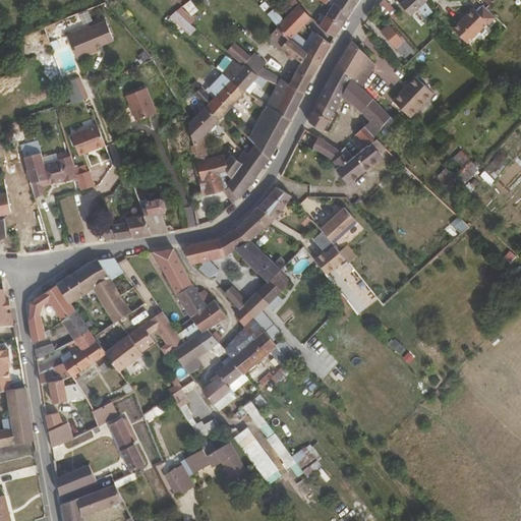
[(348,12),(355,0),(333,0),(333,1),(348,12)]
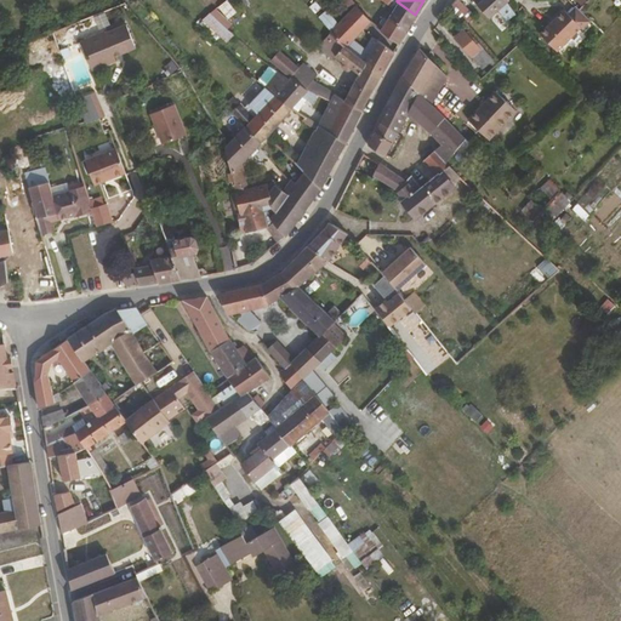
[(474,17),(457,0),(454,0),(449,7),(465,27),(474,17)]
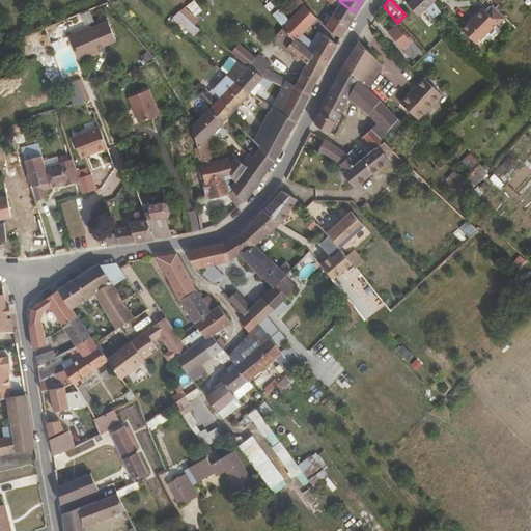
[(432,0),(412,0),(407,6),(418,17),(425,9),(435,19),(438,14),(439,15),(441,11),(431,2),(432,0)]
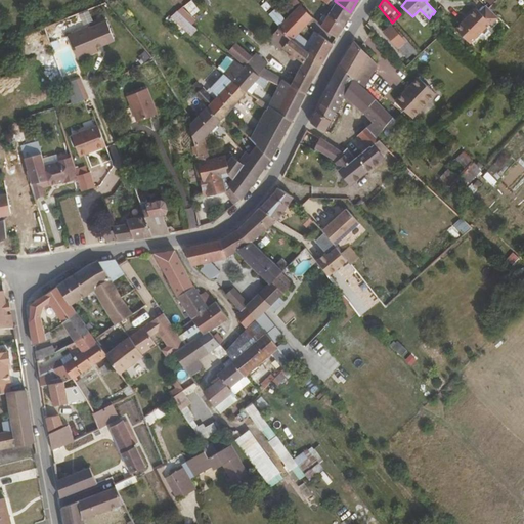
[(342,26),(350,12),(335,1),(331,7),(328,12),(326,14),(342,26)]
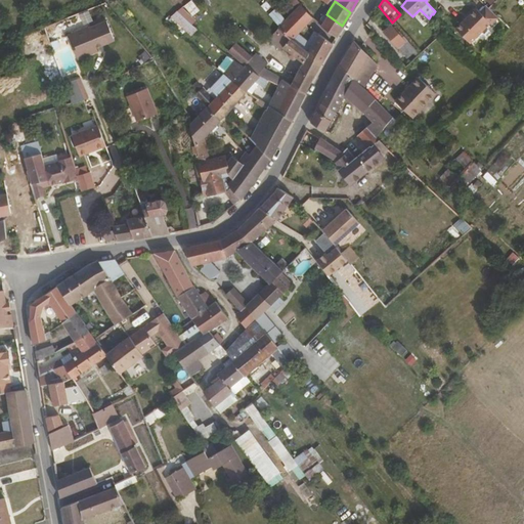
[(312,17),(299,4),(292,12),(304,25),(312,17)]
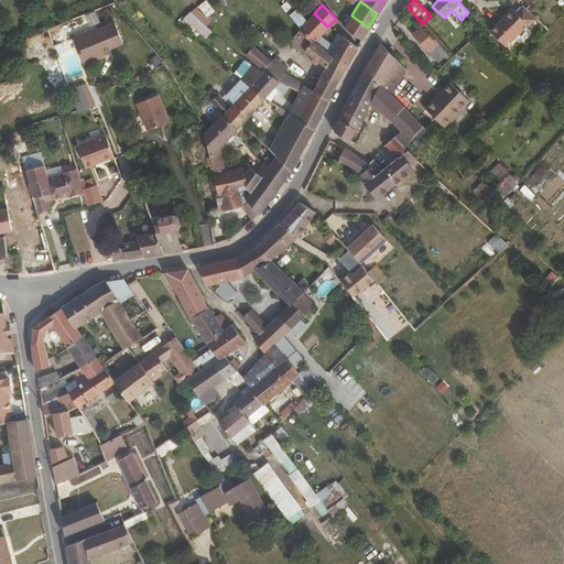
[(496,39),(525,9),(522,6),(516,12),(511,9),(509,10),(508,9),(501,15),(503,18),(499,22),(489,31),(496,39)]
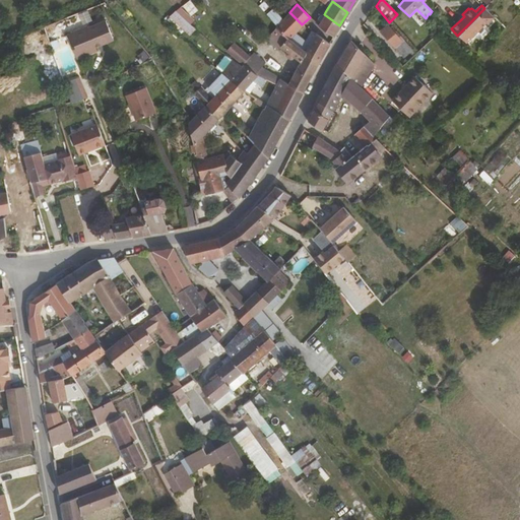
[(465,43),(484,24),(486,25),(494,18),(484,8),(457,36),(465,43)]
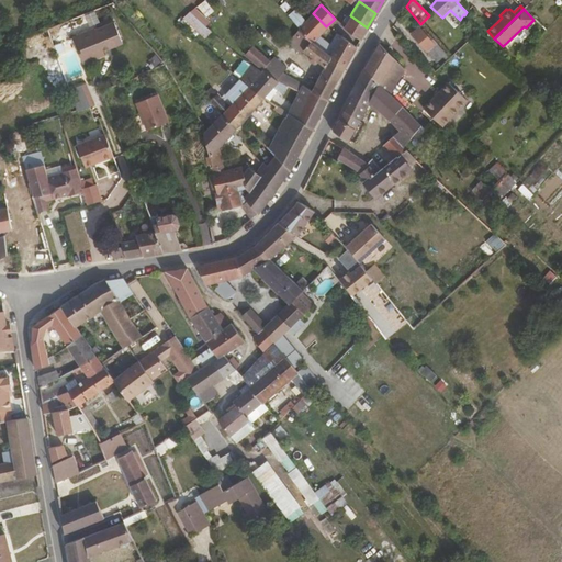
[(367,27),(350,15),(351,13),(348,11),(340,24),(360,40),(367,27)]
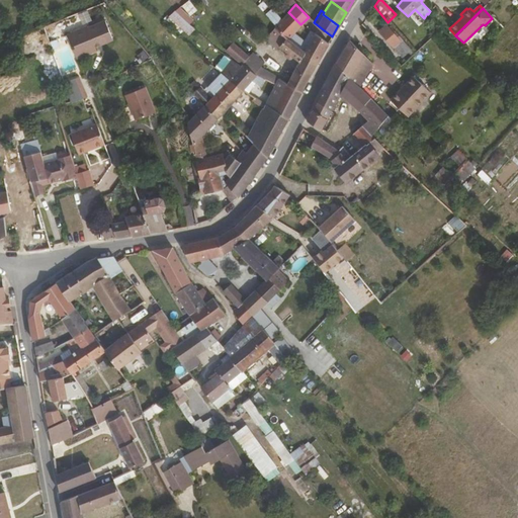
[(168,19),(189,34),(195,27),(173,11),(168,19)]
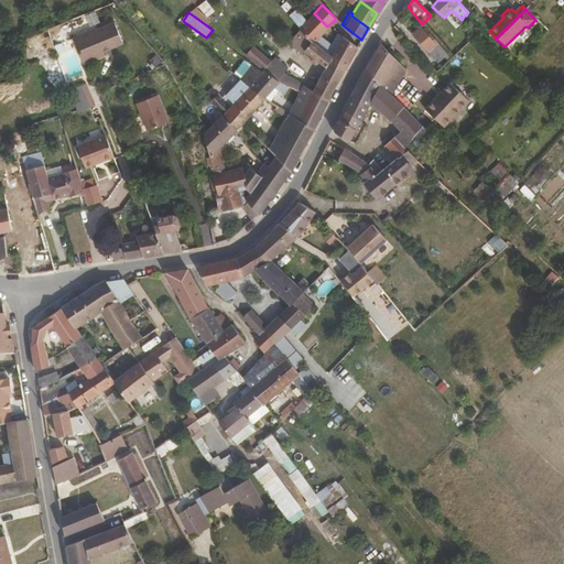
[(327,26),(314,13),(299,29),(300,30),(313,42),(327,26)]
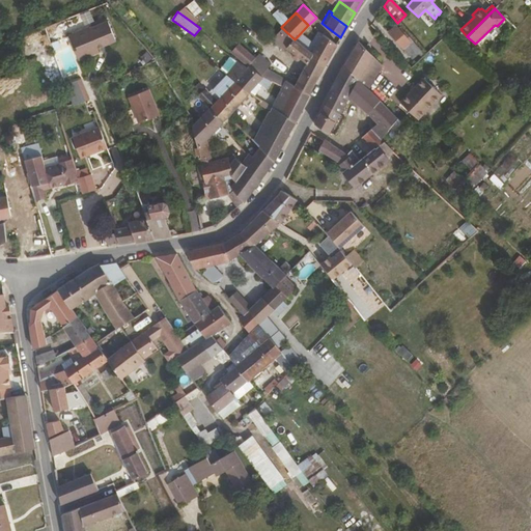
[(116,39),(109,21),(90,28),(90,26),(70,34),(79,59),(100,52),(96,45),(104,42),(105,45),(116,39)]
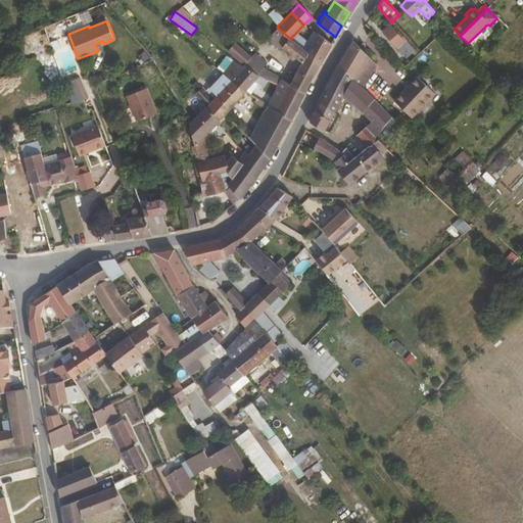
[(415,50),(395,27),(392,29),(391,27),(384,33),(406,58),(415,50)]
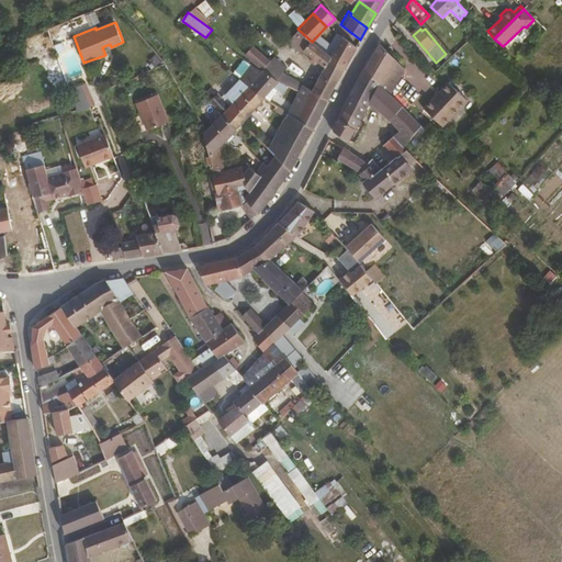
[(327,101),(345,68),(324,52),(312,42),(299,30),(289,41),(302,53),(304,49),(324,68),(311,91),(327,101)]
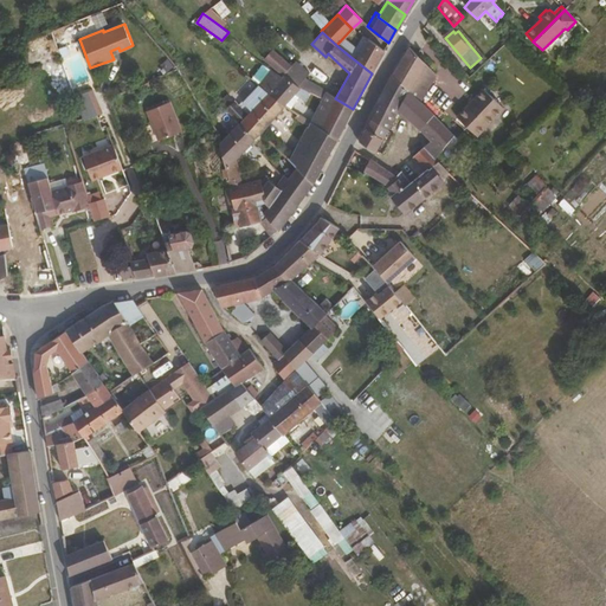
[(384,51),(368,39),(363,44),(359,40),(349,56),(372,73),(384,51)]
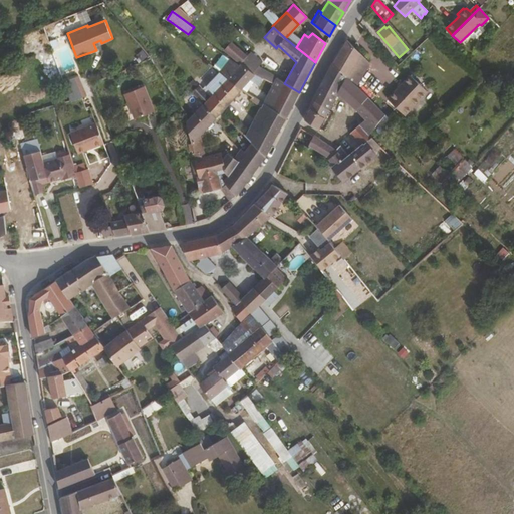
[(355,89),(371,65),(346,41),(331,66),(355,89)]
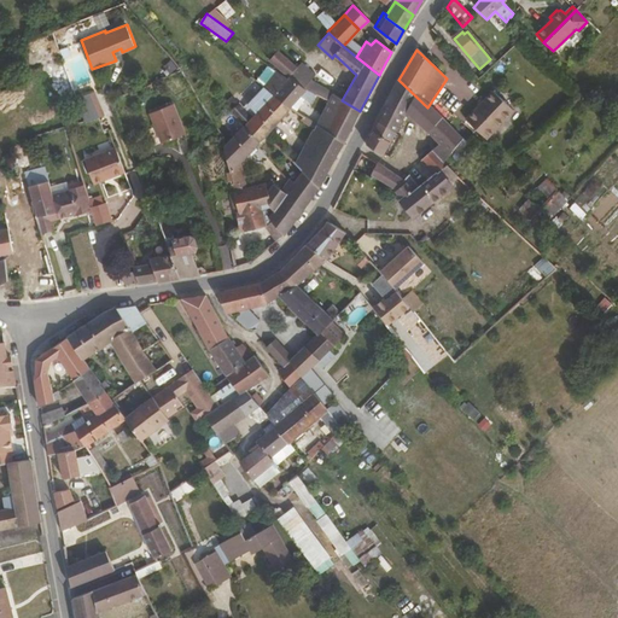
[(269,62),(278,53),(275,52),(268,60),(269,62)]
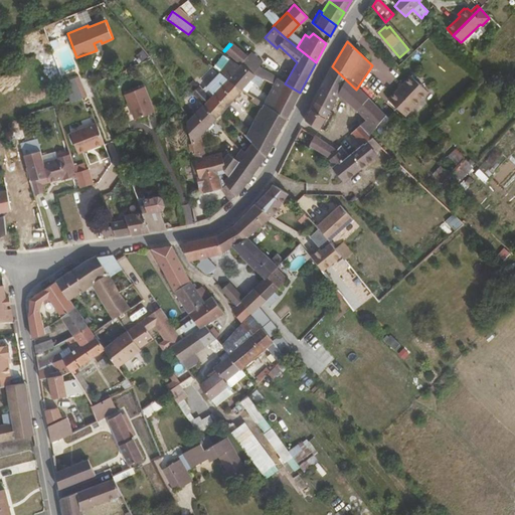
[(244,57),(231,44),(224,51),(238,64),(244,57)]
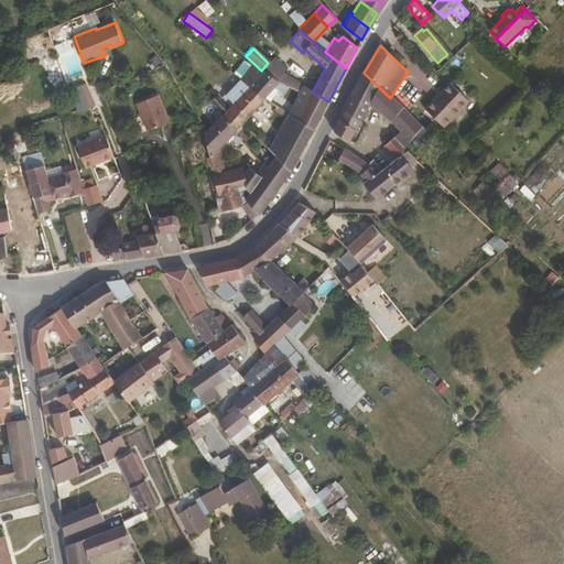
[(282,75),(285,71),(273,58),(261,72),(279,80),(301,93),(304,87),(282,75)]
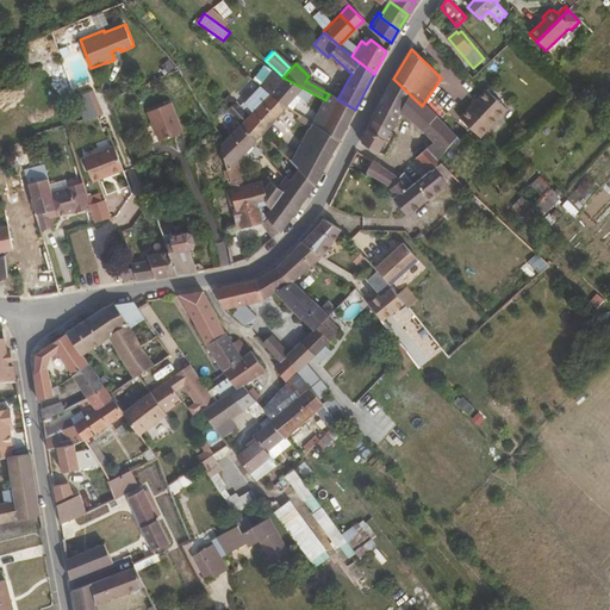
[(302,87),(282,78),(281,80),(262,64),(253,74),(261,82),(271,89),(268,94),(285,106),(302,87)]
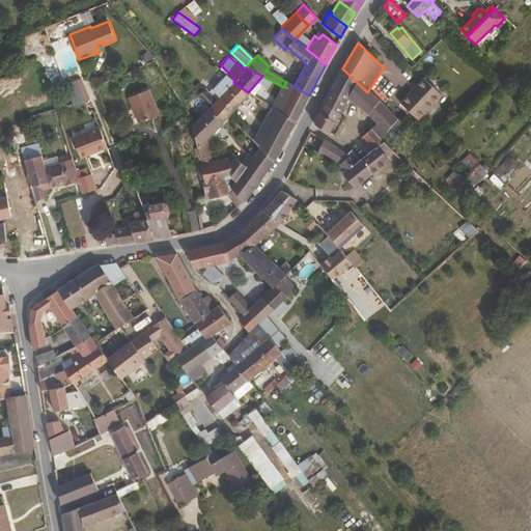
[(367,92),(342,68),(331,91),(332,92),(316,123),(314,122),(302,147),(317,156),(318,154),(339,165),(348,159),(345,157),(325,143),(348,98),(376,122),(362,136),(362,137),(359,140),(369,150),(374,146),(375,148),(384,140),(382,138),(396,119),(367,92)]
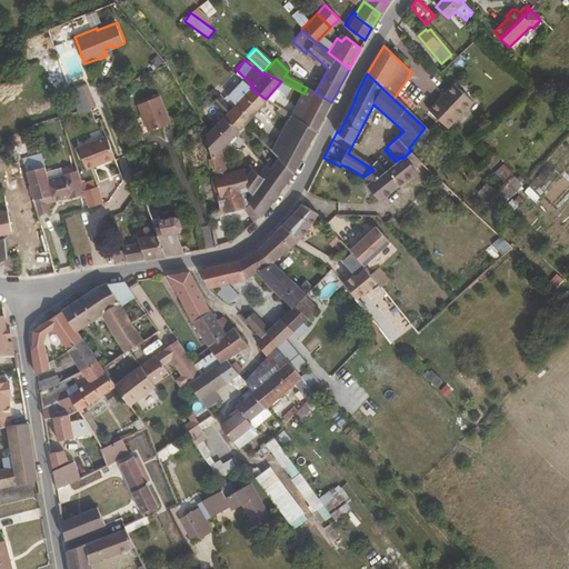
[(243,125),(266,99),(250,88),(240,80),(226,96),(235,105),(232,107),(218,93),(211,101),(223,115),(237,129),(241,125),(243,125)]
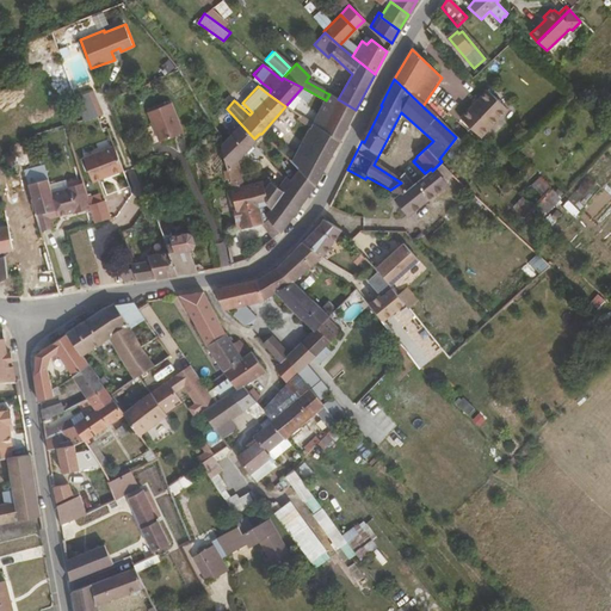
[(487,124),(505,106),(487,90),(471,107),(487,124)]
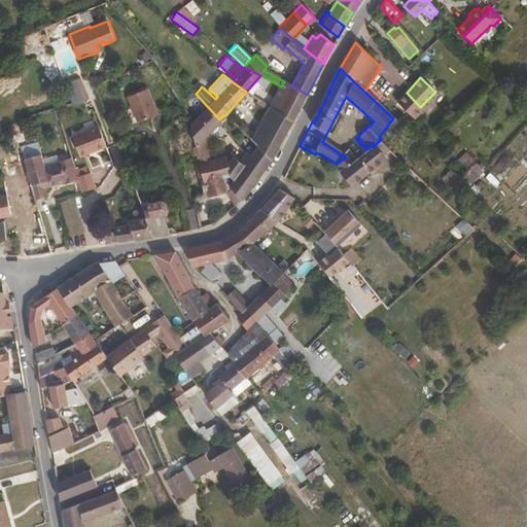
[(85,100),(78,79),(64,84),(71,105),(85,100)]
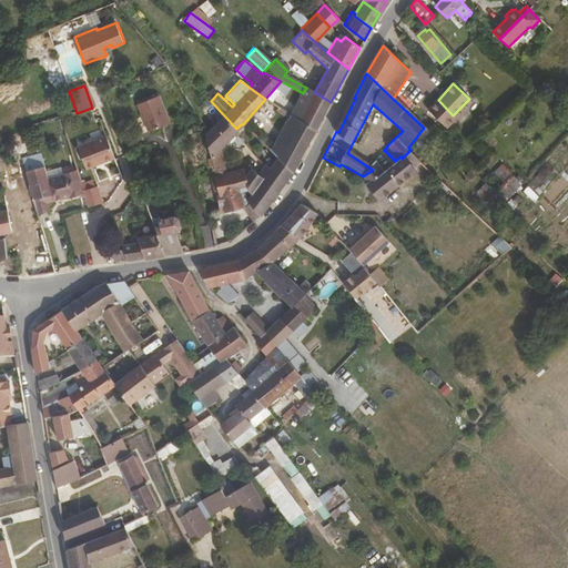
[(315,131),(331,102),(314,92),(306,88),(303,93),(300,98),(310,105),(300,121),(315,131)]
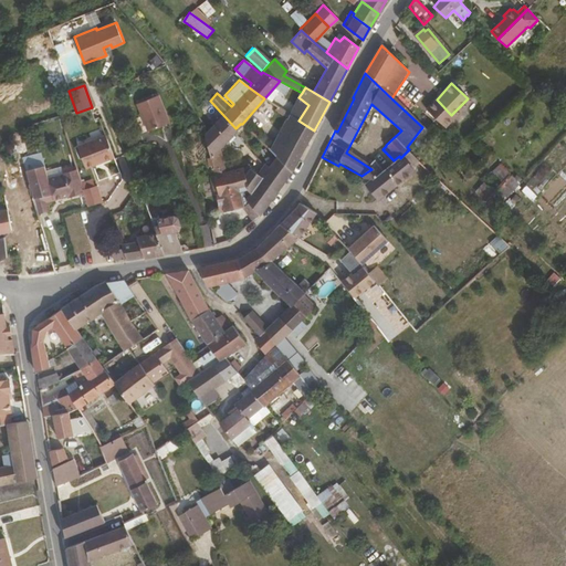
[(169,124),(156,95),(135,104),(140,117),(142,116),(148,132),(169,124)]
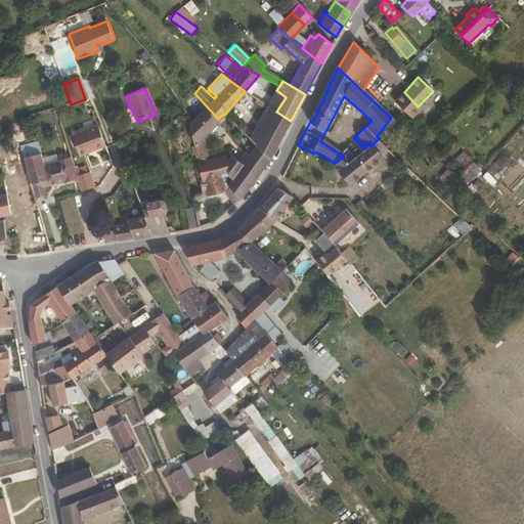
[(276,112),(286,97),(276,90),(267,105),(268,105),(276,112)]
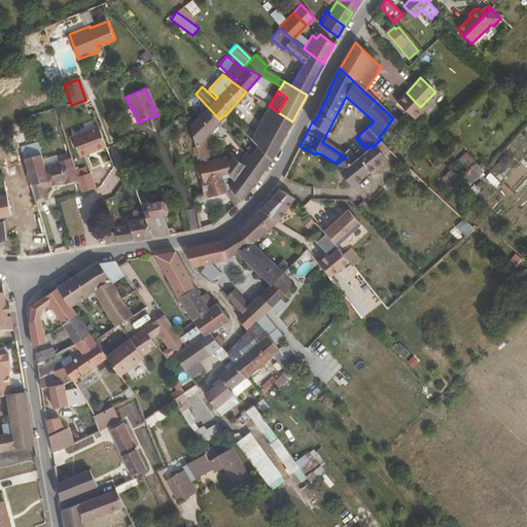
[(425,111),(440,96),(435,92),(420,107),(425,111)]
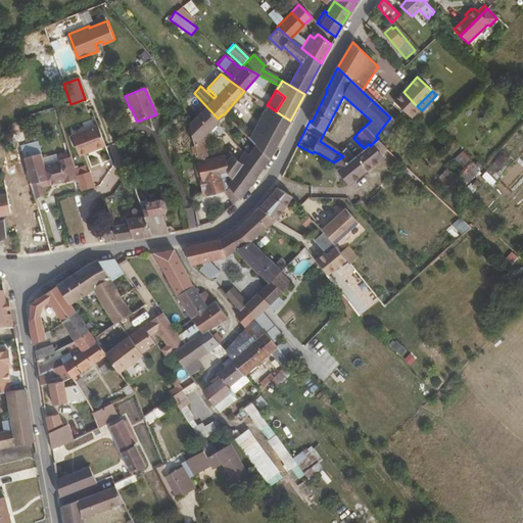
[(417,106),(403,92),(395,102),(414,120),(422,110),(417,106)]
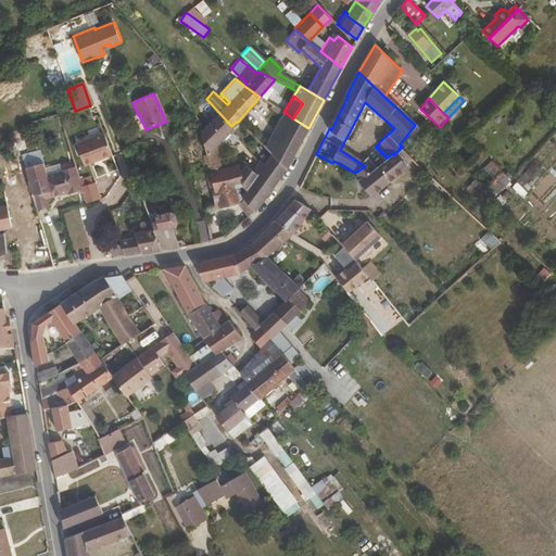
[(283,112),(272,104),(269,108),(282,116),(285,112),(283,112)]
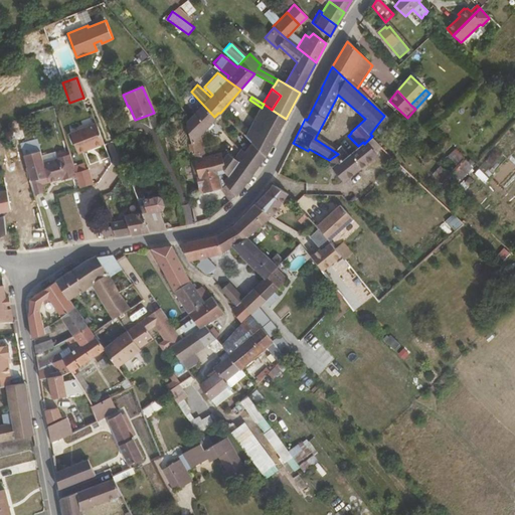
[(198,135),(215,119),(214,117),(202,104),(185,123),(192,153),(198,152),(198,153),(202,152),(198,135)]
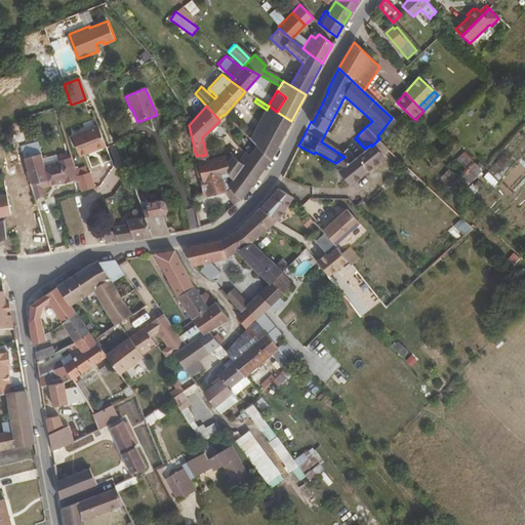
[(271,159),(291,121),(277,112),(269,106),(267,110),(260,121),(268,125),(259,138),(252,134),(250,139),(271,159)]
